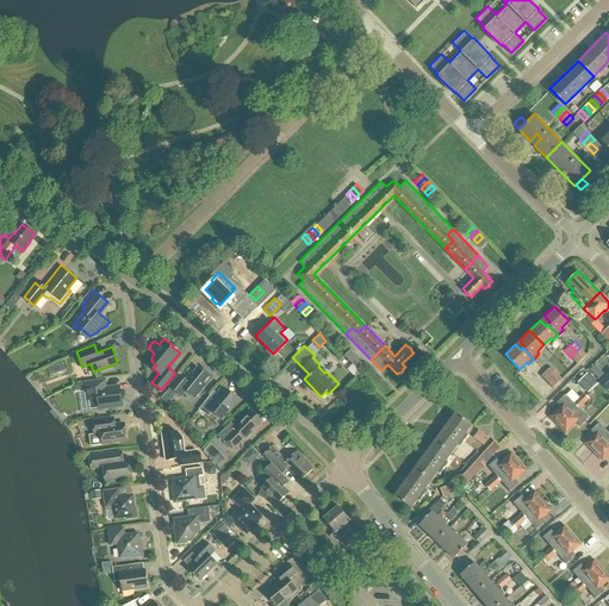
[(588,353),(580,347),(576,351),(582,358),(588,353)]
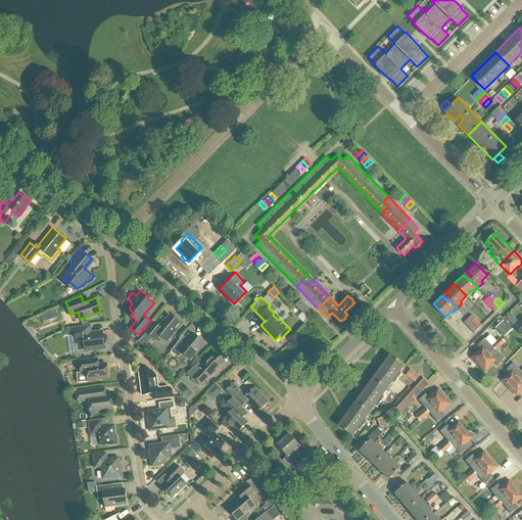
[(297,306),(303,301),(299,298),(294,303),(297,306)]
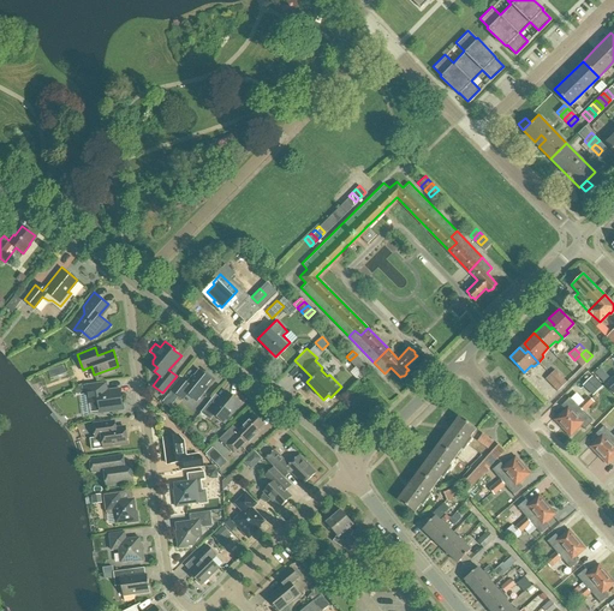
[(353,364),(359,358),(357,354),(350,360),(353,364)]
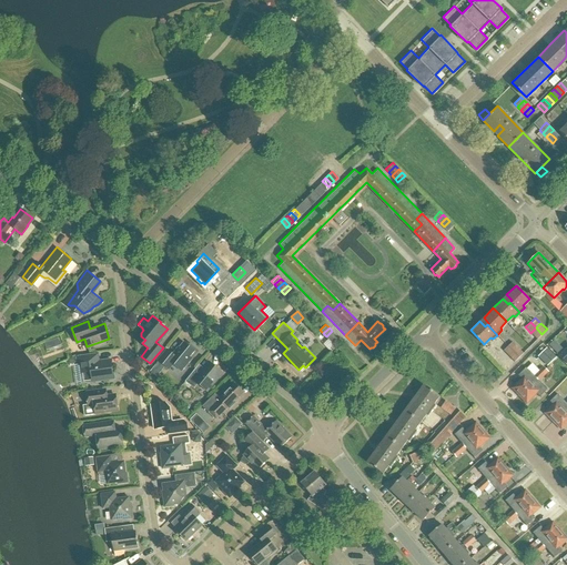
[(542,334),(536,328),(530,333),(537,339),(542,334)]
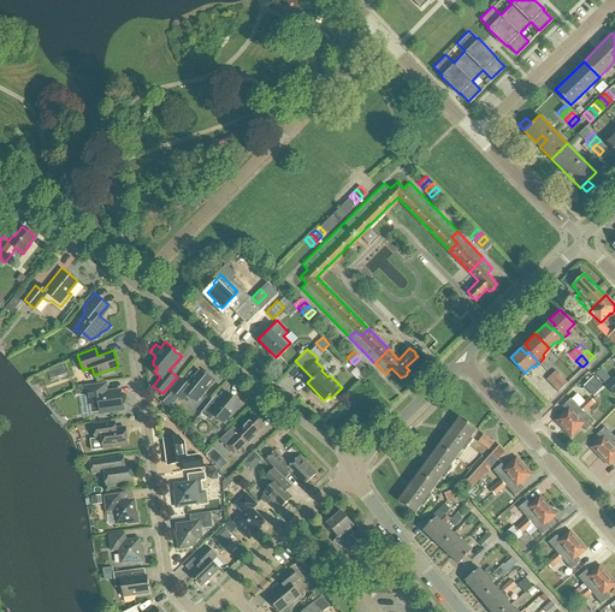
[(356,368),(364,362),(360,358),(354,364),(356,368)]
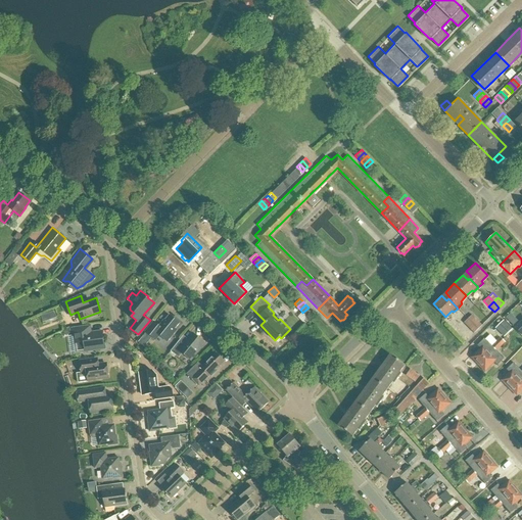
[(305,316),(312,311),(309,308),(302,313),(305,316)]
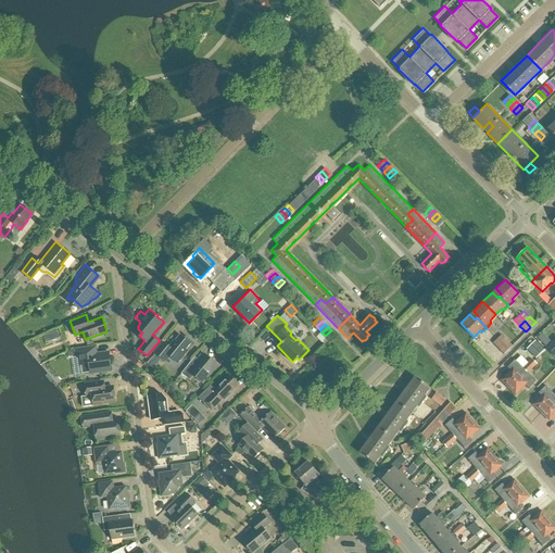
[(154,351),(146,362),(153,367),(161,356),(164,360),(168,354),(177,362),(187,349),(186,347),(190,341),(179,332),(171,343),(169,342),(168,344),(162,340),(153,351),(154,351)]
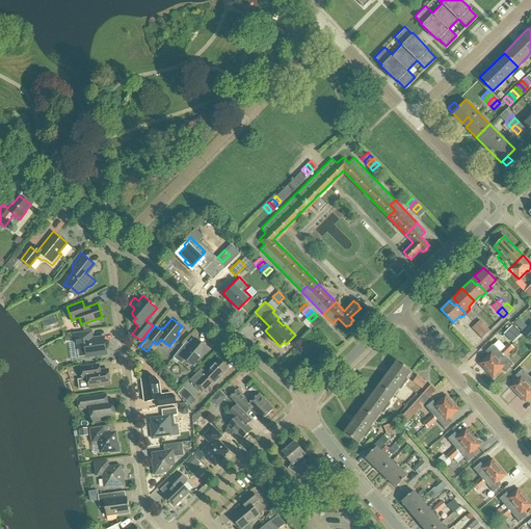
[(480,318),(475,322),(480,327),(485,323),(480,318)]
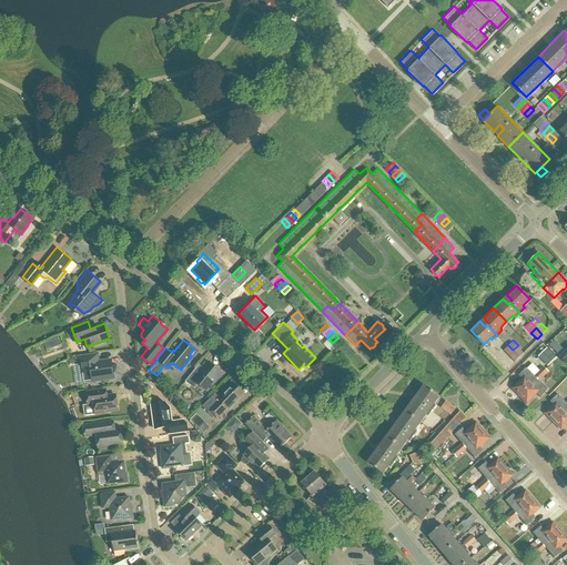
[(547,347),(543,342),(535,351),(539,355),(547,347)]
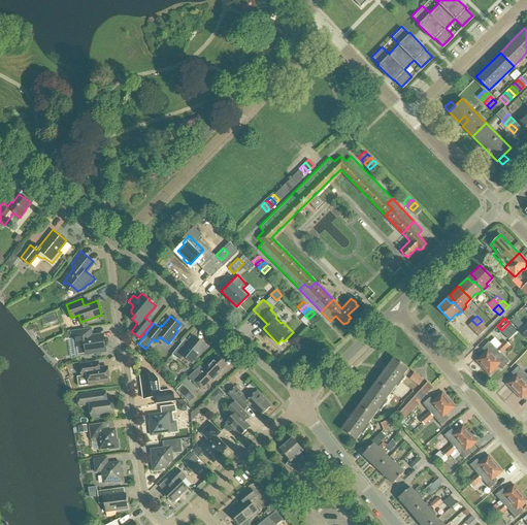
[(476,325),(471,320),(467,324),(472,330),(476,325)]
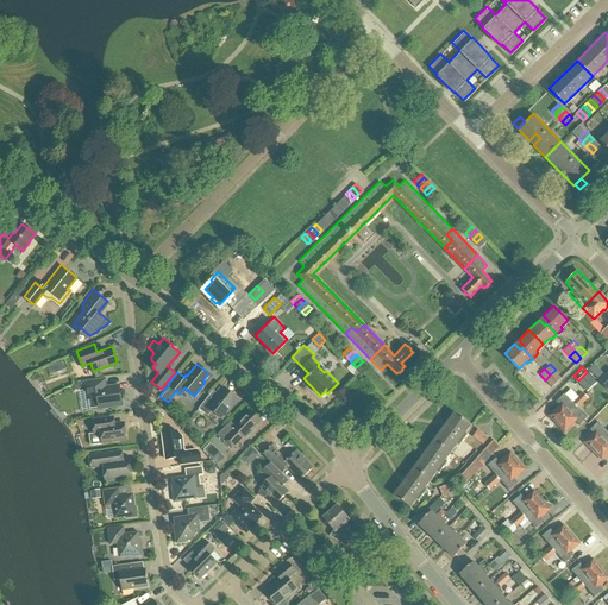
[(562,377),(556,370),(550,375),(557,382),(562,377)]
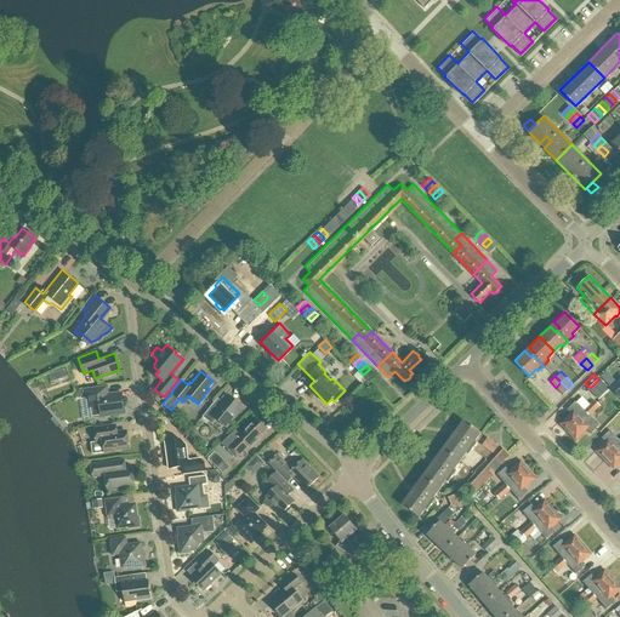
[(568,389),(561,382),(556,388),(562,394),(568,389)]
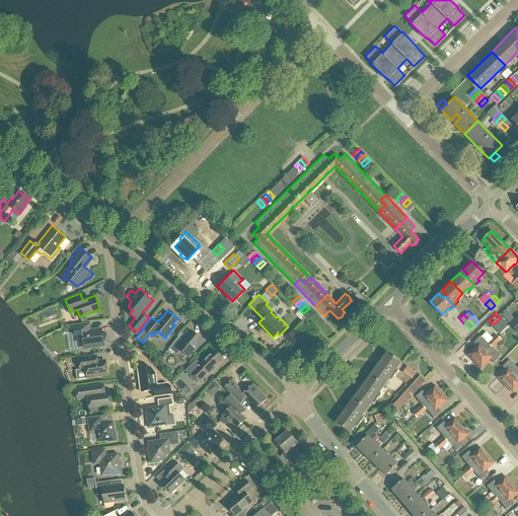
[(93,346),(94,345),(101,344),(102,341),(100,326),(87,328),(86,321),(69,324),(70,330),(73,330),(76,348),(93,346)]
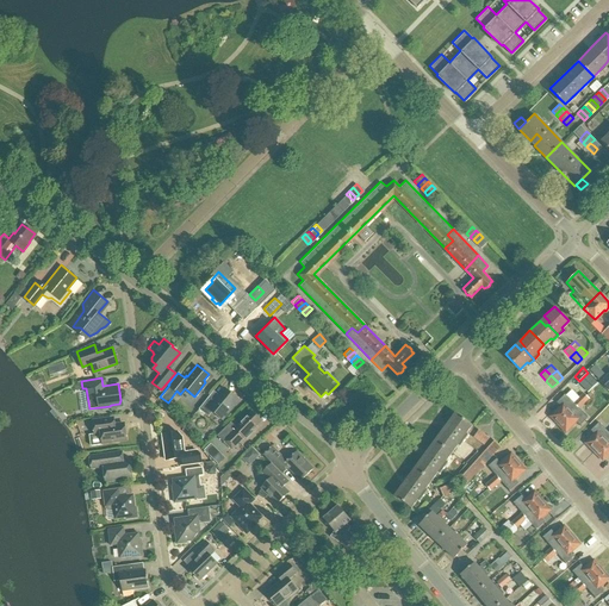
[(222,417),(237,398),(224,387),(211,403),(206,398),(198,407),(207,414),(212,410),(222,417)]
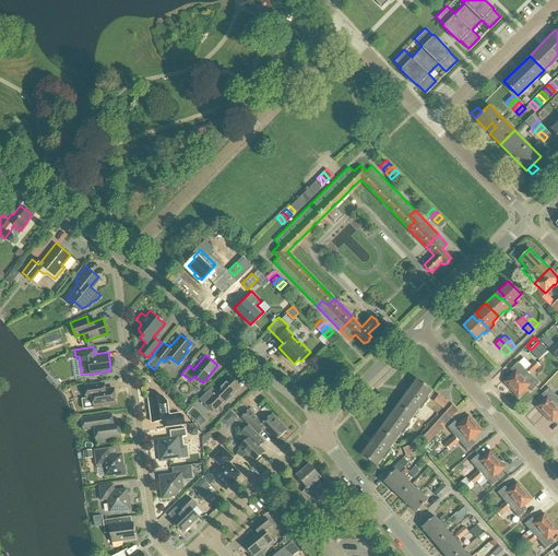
[(534,359),(530,364),(534,369),(539,364),(534,359)]
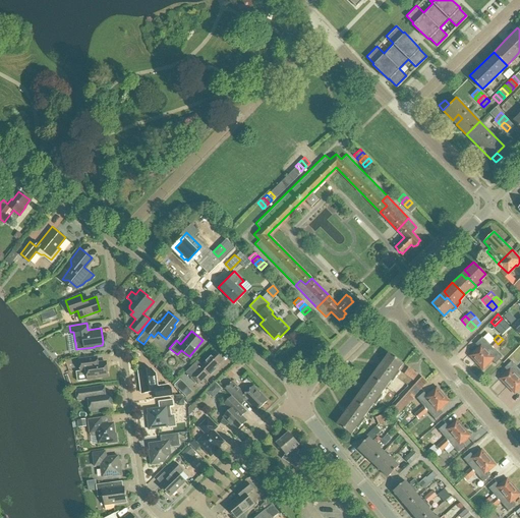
[(475,361),(490,346),(481,336),(474,342),(477,345),(469,354),(470,355),(470,356),(475,361)]
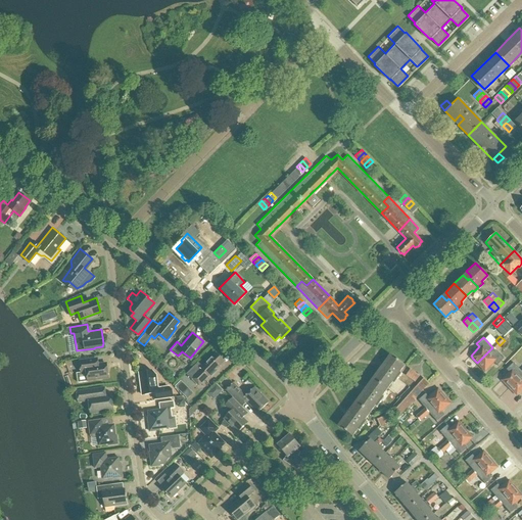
[(500,345),(495,340),(490,344),(495,349),(500,345)]
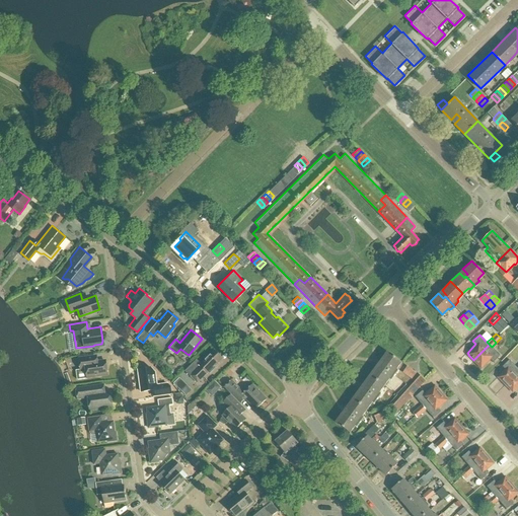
[(499,354),(489,345),(473,360),(478,365),(479,365),(481,366),(490,358),(493,361),(499,354)]
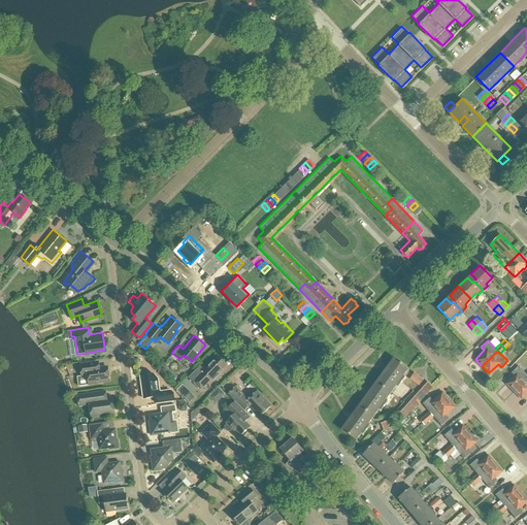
[(193,382),(200,389),(210,378),(212,380),(219,373),(218,371),(225,363),(223,362),(223,360),(220,357),(218,357),(217,356),(204,368),(199,364),(188,375),(193,382)]
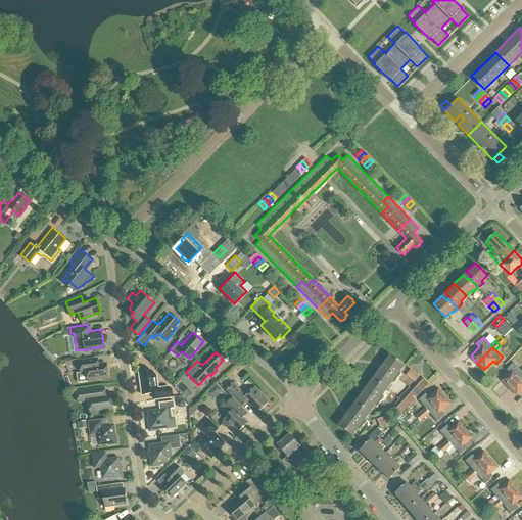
[(379,367),(372,377),(386,387),(391,380),(393,382),(400,372),(398,370),(404,364),(389,353),(382,363),(388,367),(385,371),(379,367)]
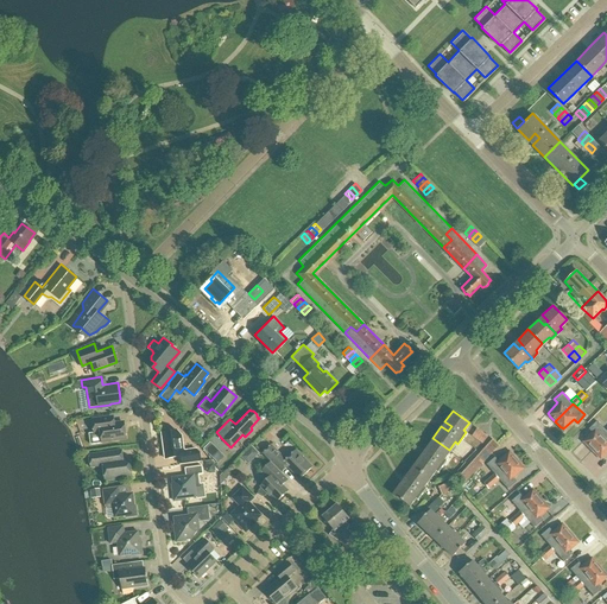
[(101,439),(126,436),(124,421),(108,423),(107,414),(92,417),(93,431),(100,430),(101,439)]
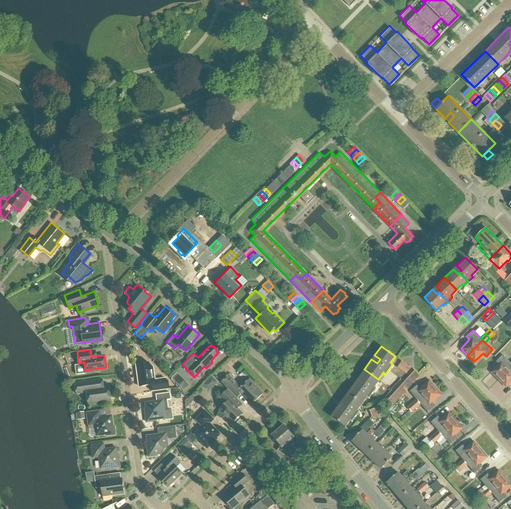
[(498,378),(510,364),(510,363),(506,359),(501,354),(495,360),(498,363),(491,371),(498,378)]
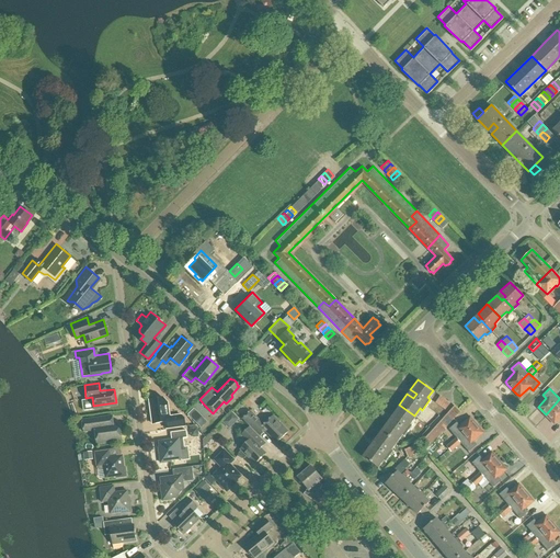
[(440,405),(444,397),(440,394),(434,400),(440,405)]
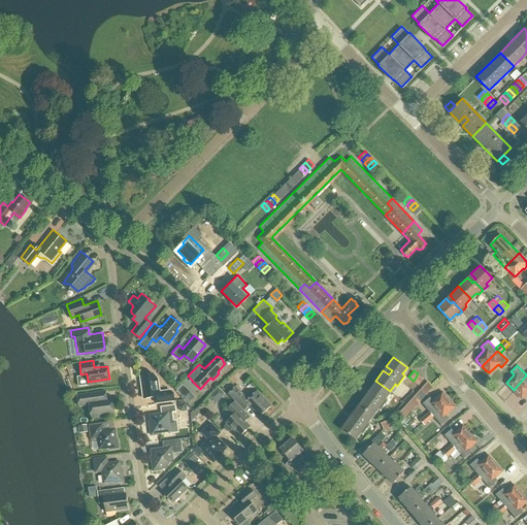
[(156,401),(173,399),(172,392),(169,389),(159,390),(157,376),(153,372),(140,374),(143,397),(155,395),(156,401)]
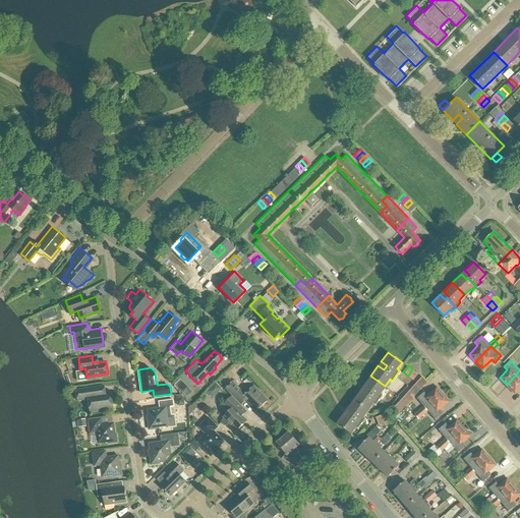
[(412,379),(417,372),(412,368),(408,376),(412,379)]
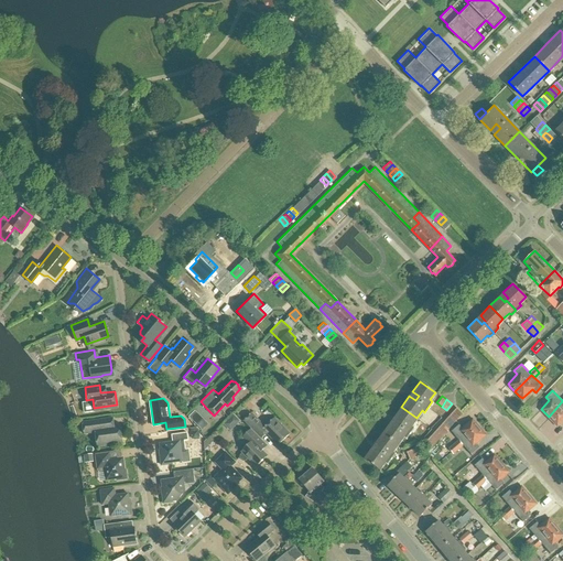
[(562,401),(549,417),(556,424),(562,418),(562,401)]
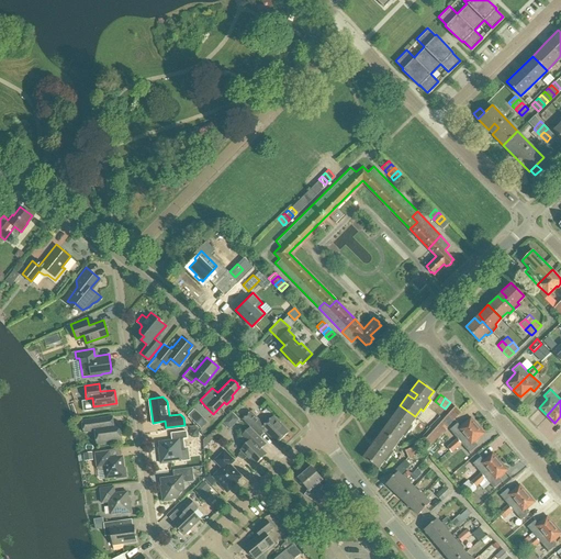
[(457,414),(460,410),(453,404),(450,409),(457,414)]
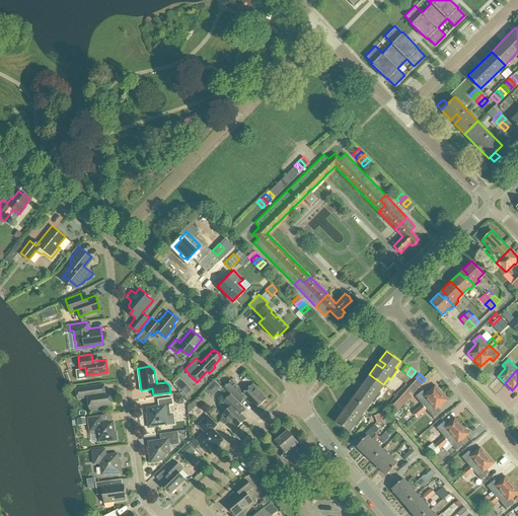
[(383,384),(369,374),(362,383),(368,387),(365,391),(359,387),(352,397),(366,408),(371,400),(373,402),(380,392),(378,391),(383,384)]
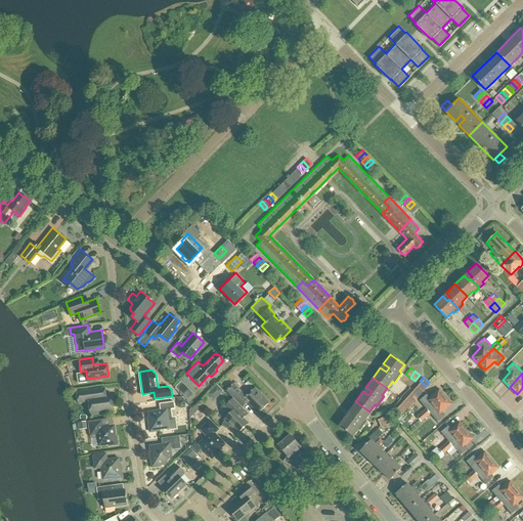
[(180,380),(175,386),(187,398),(193,392),(180,380)]
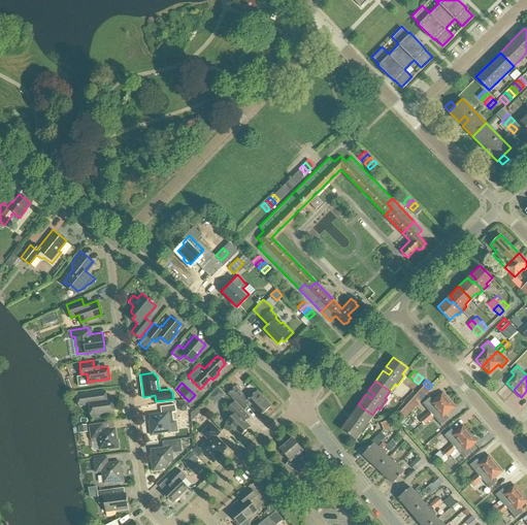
[(429,389),(423,384),(419,388),(425,393),(429,389)]
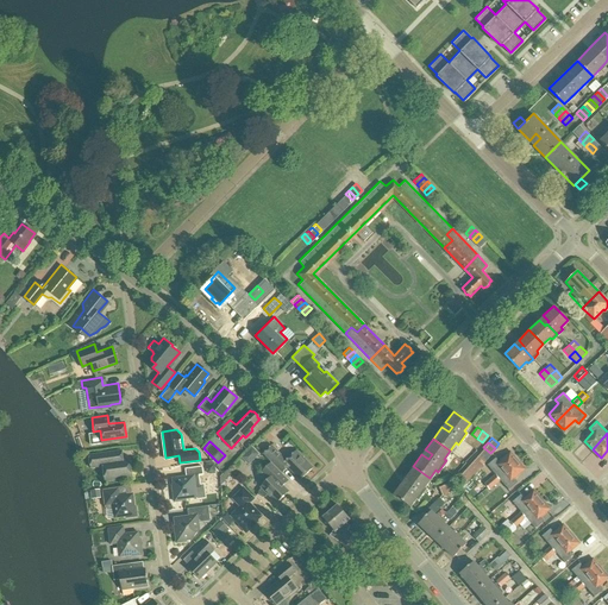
[(300,478),(312,466),(295,448),(286,459),(270,443),(263,451),(282,471),(287,465),(300,478)]
